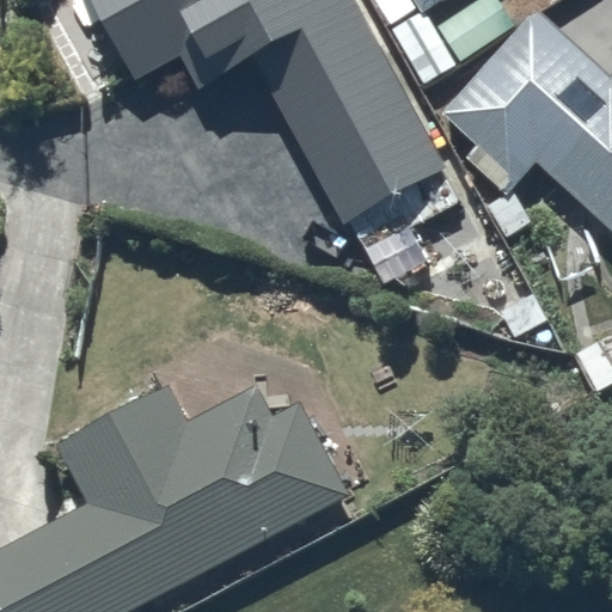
[(363,0),(96,0),(140,79),(188,50),(206,80),(251,54),(346,218),(352,214),(385,273),(475,220),(441,161),(450,157),(363,0)]
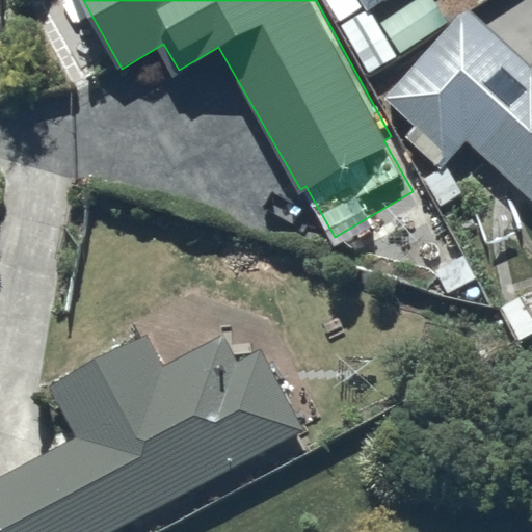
[(328,0),(341,20),(364,5),(367,10),(368,11),(371,10),(386,0),(328,0)]
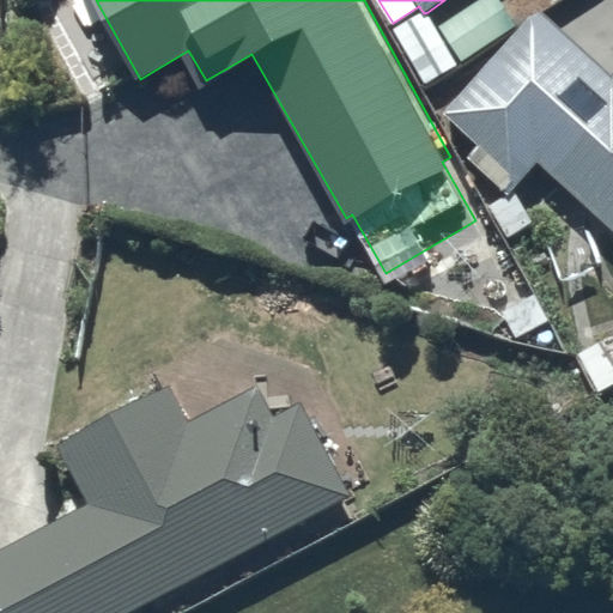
[(501,0),(478,0),(437,26),(428,12),(424,13),(423,12),(392,31),(426,84),(517,25),(501,0)]
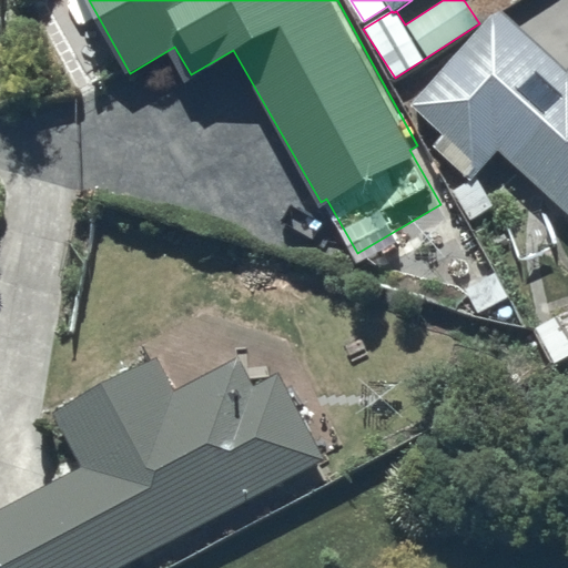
[(500,7),(413,102),(446,133),(434,145),(469,179),(499,145),(567,209),(567,67),(567,68),(500,7)]
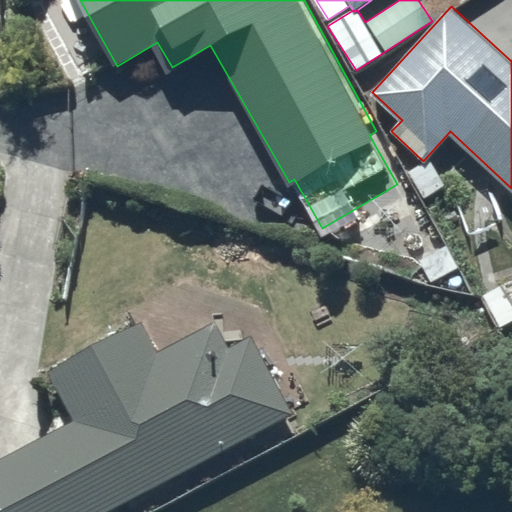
[(511,317),(511,276),(481,292),(497,325),(511,317)]
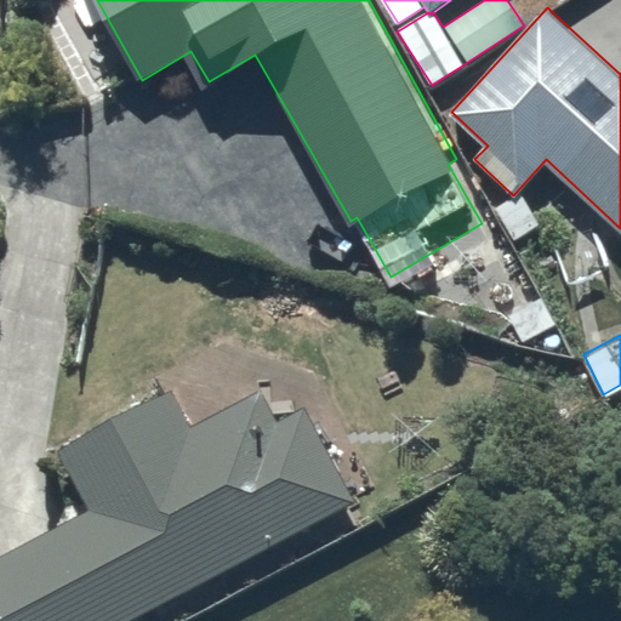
[(87,510),(0,554),(0,598),(11,620),(120,620),(352,497),(305,405),(277,420),(260,387),(192,423),(175,391),(58,451),(87,510)]
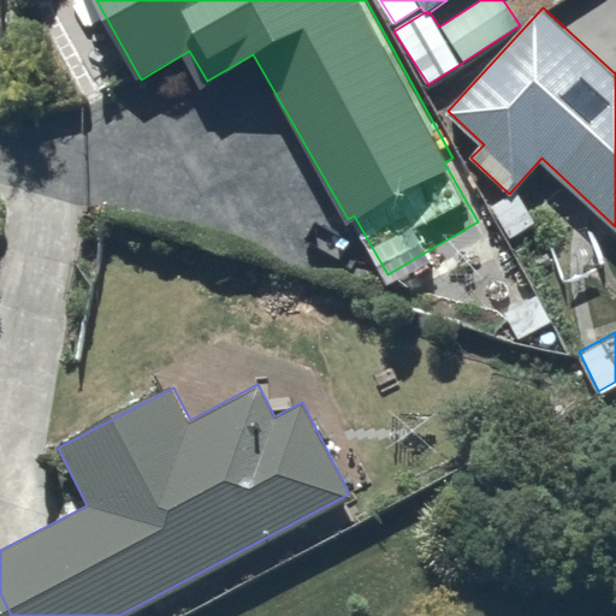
All buildings are outlined.
